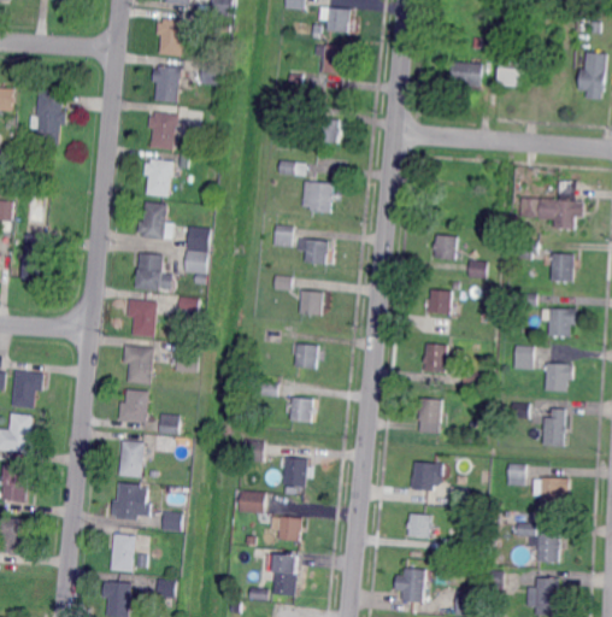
[(231,0),(231,16),(210,13),(211,0),(231,0)]
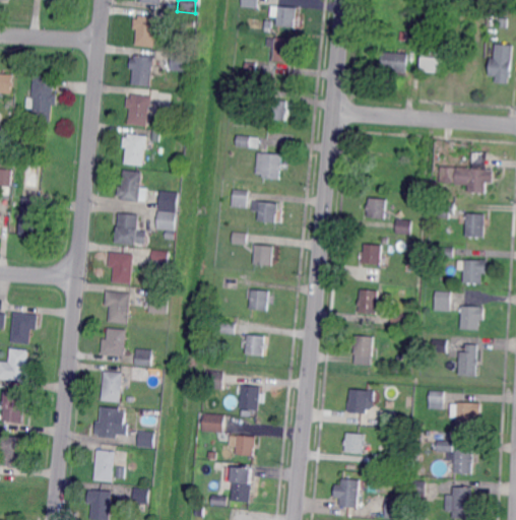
[(295,18),(294,18),(293,26),(275,25),(277,6),(296,7),(295,18)]
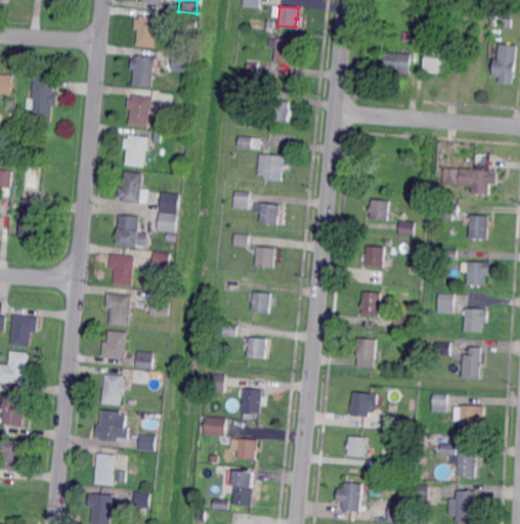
[(158,28),(157,27),(154,47),(135,45),(137,30),(133,29),(134,18),(138,18),(138,15),(159,17),(158,28)]
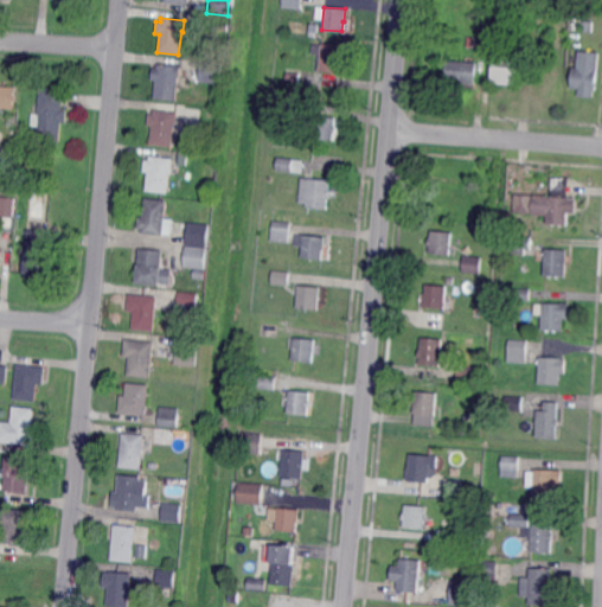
[(578,31),(580,21),(589,21),(588,31),(578,31)]
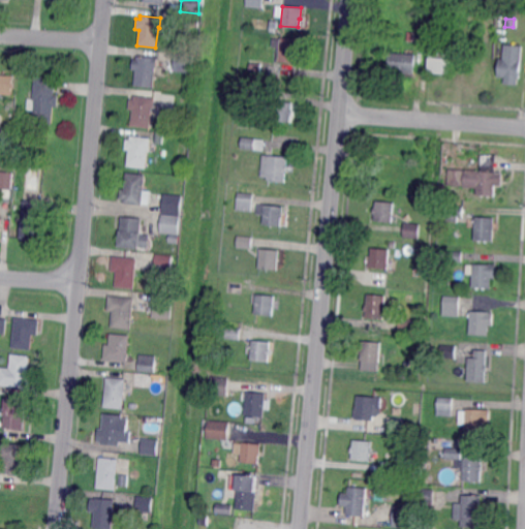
[(274,28),(266,27),(267,20),(275,21),(274,28)]
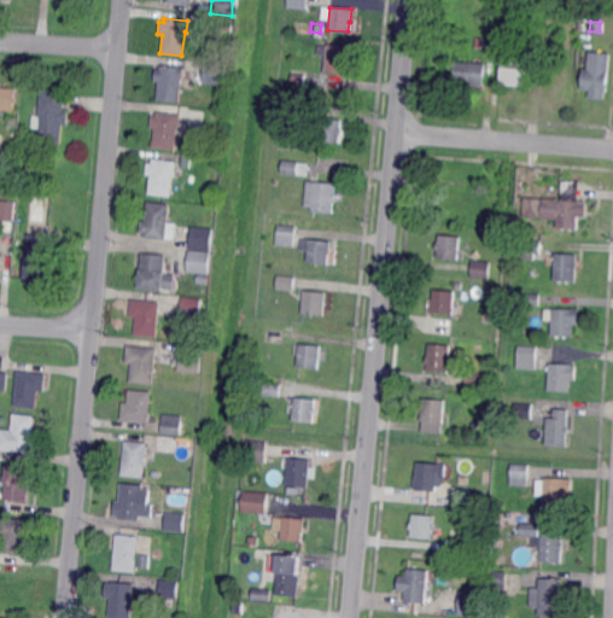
[(345,74),(323,73),(326,45),(348,47),(345,74)]
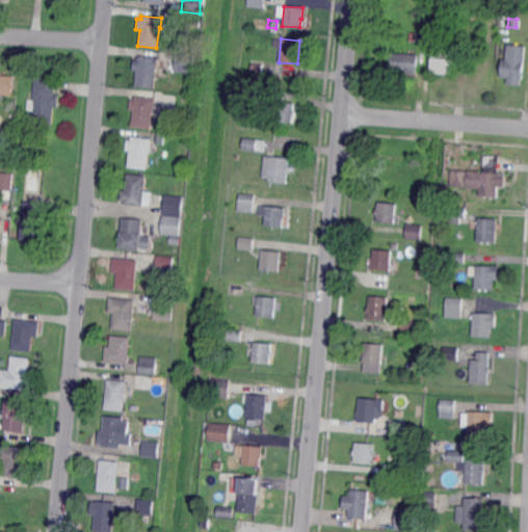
[(448,74),(426,73),(430,45),(451,47),(448,74)]
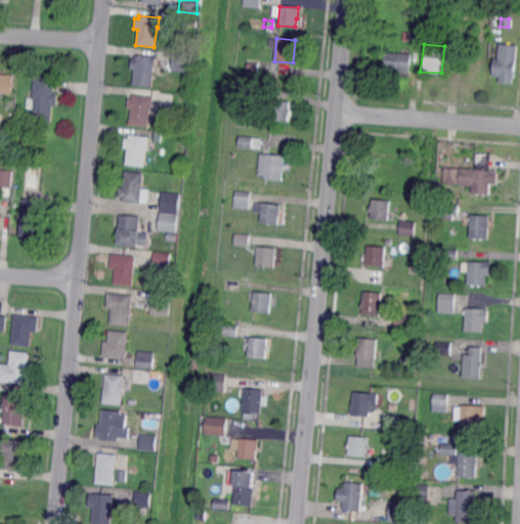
[(511,79),(491,77),(492,58),(497,58),(499,44),(514,45),(511,79)]
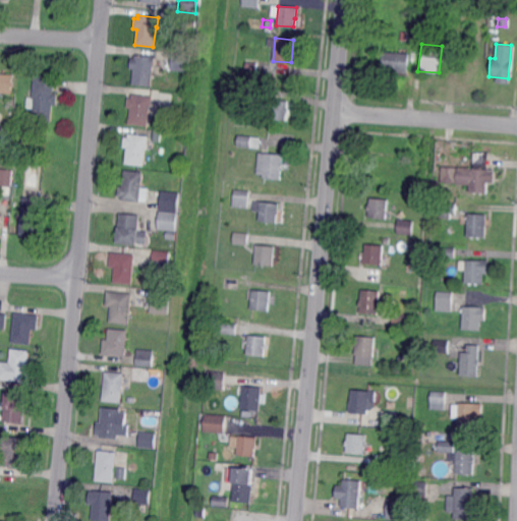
[(406,72),(381,71),(382,52),(392,52),(393,48),(407,49),(406,72)]
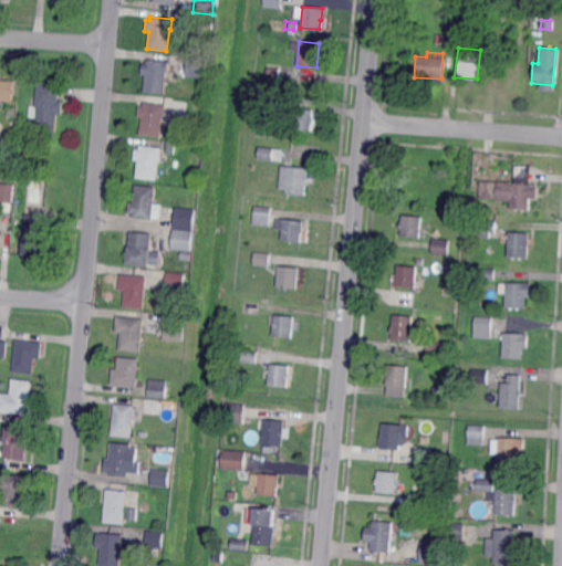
[(204,77),(185,76),(186,58),(206,59),(204,77)]
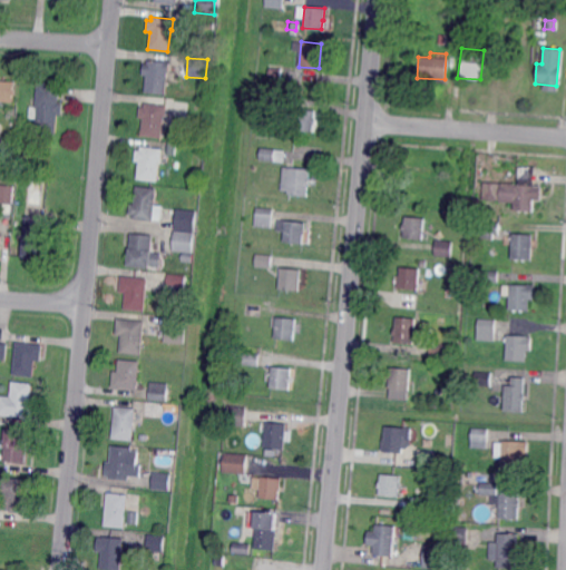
[(167,72),(166,72),(164,95),(143,92),(145,76),(140,75),(142,64),(146,64),(146,59),(168,61),(167,72)]
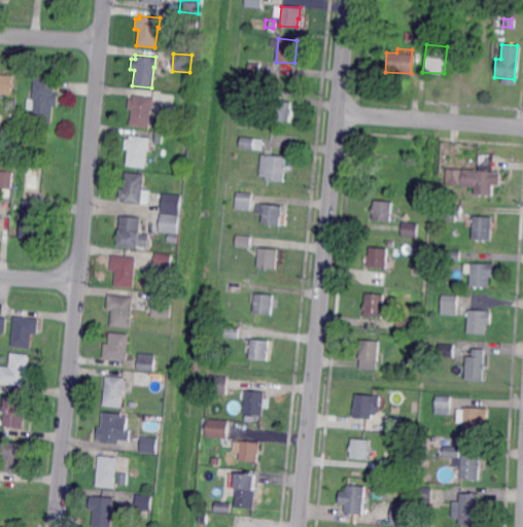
[(258,72),(244,71),(245,61),(259,62),(258,72)]
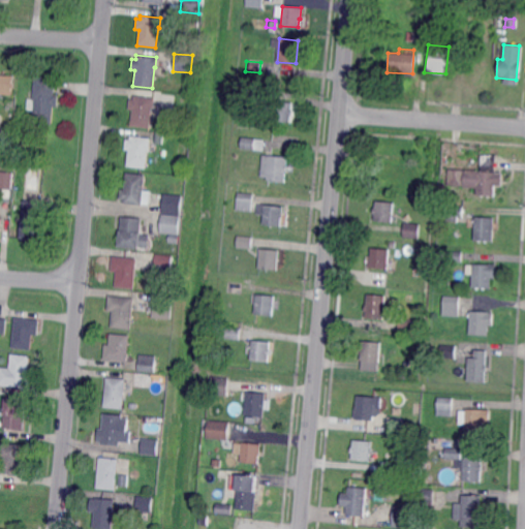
[(0,75),(9,76),(8,96),(0,95),(0,75)]
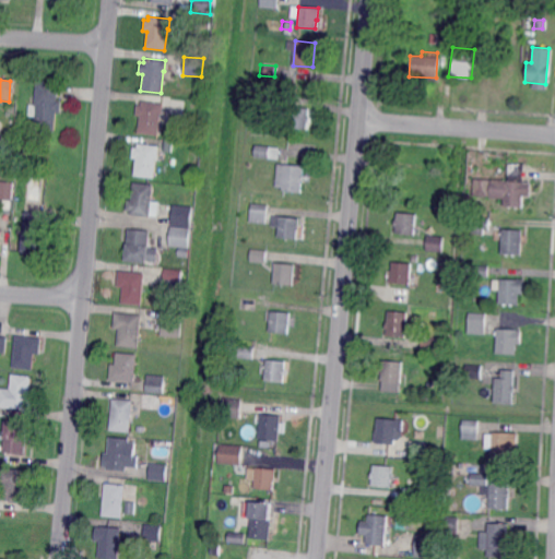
[(57,114),(52,114),(51,131),(31,130),(33,116),(24,115),(25,104),(31,105),(33,82),(55,84),(54,100),(58,102),(57,114)]
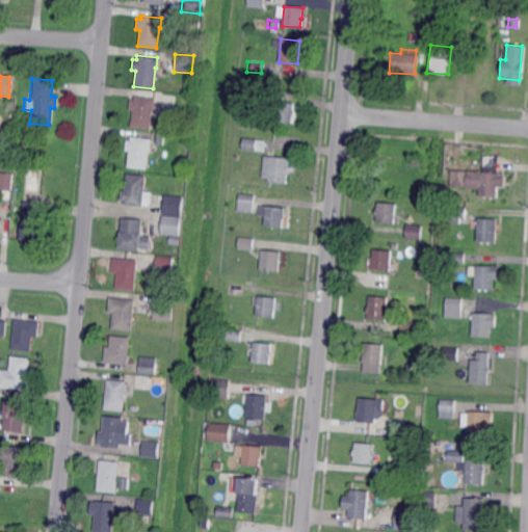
[(261,100),(246,99),(247,88),(262,89),(261,100)]
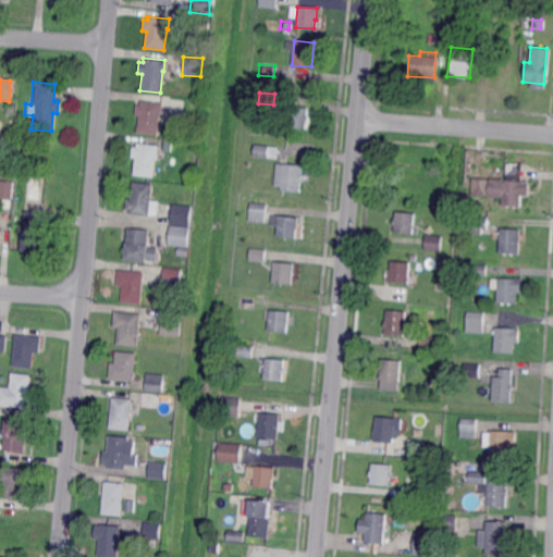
[(161,113),(159,113),(156,135),(136,133),(138,115),(133,115),(135,103),(139,104),(139,100),(162,102),(161,113)]
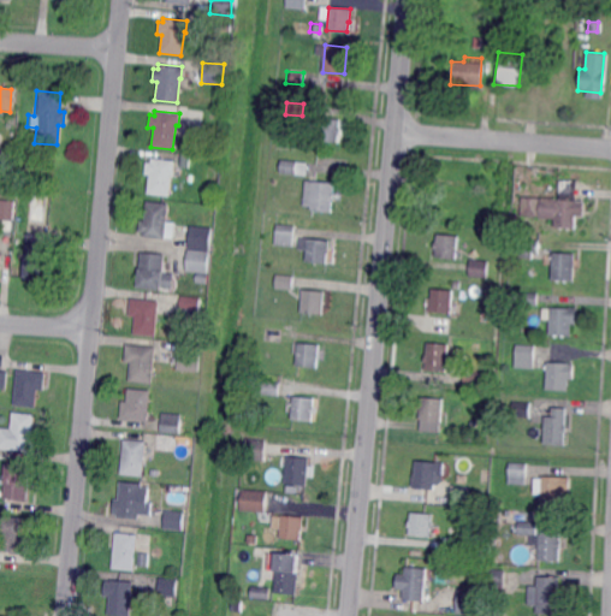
[(338,135),(337,135),(336,142),(315,140),(318,118),(338,119),(337,126),(339,126),(338,135)]
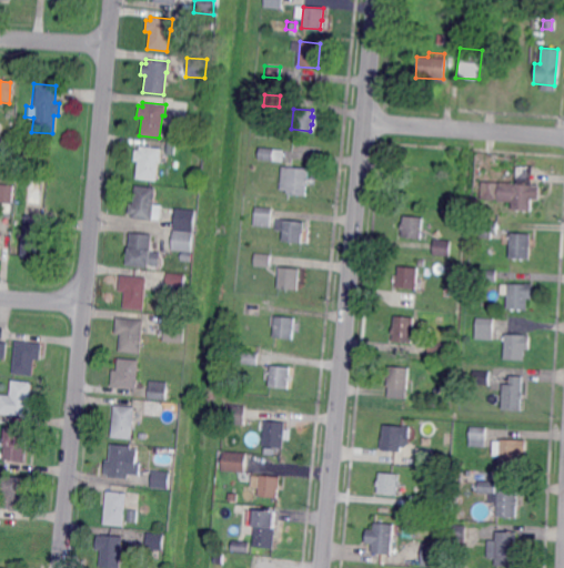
[(164,154),(165,142),(173,142),(173,154),(164,154)]
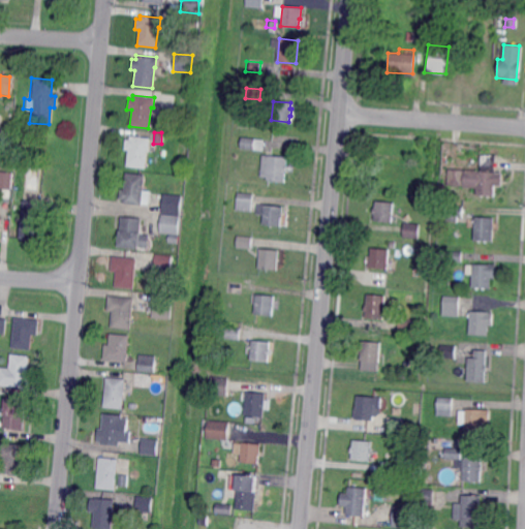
[(148,148),(147,148),(144,168),(125,166),(127,150),(123,149),(124,138),(128,139),(128,135),(150,138),(148,148)]
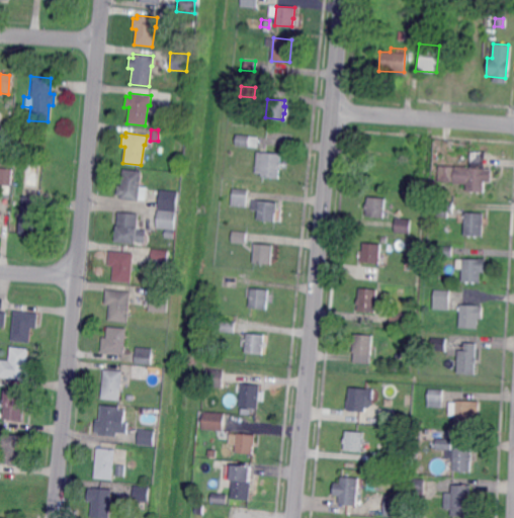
[(256,148),(234,146),(235,135),(258,137),(256,148)]
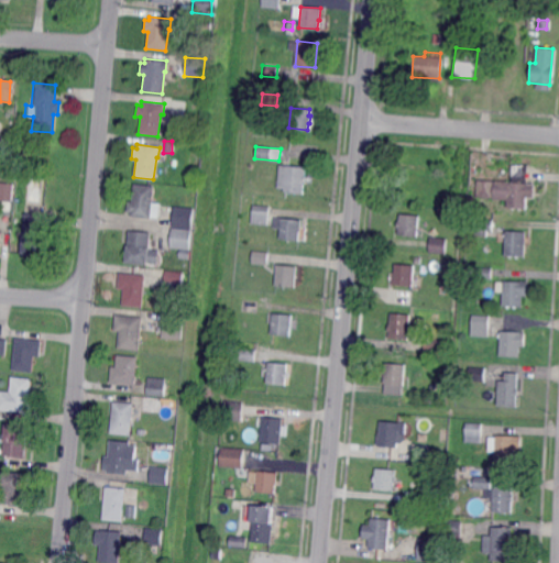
[(418,172),(401,170),(401,156),(418,157),(418,172)]
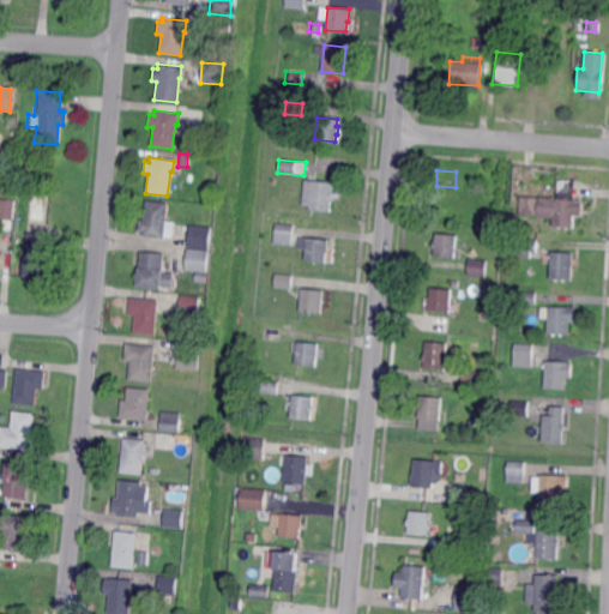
[(332,200),(330,199),(329,211),(307,209),(308,206),(301,205),(303,180),(331,182),(330,192),(333,192),(332,200)]
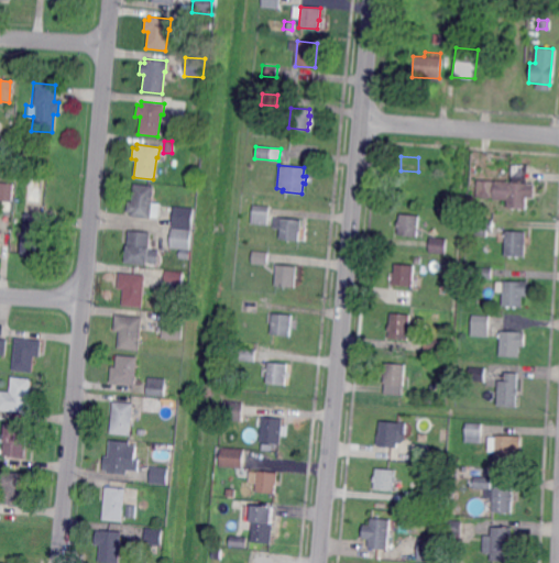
[(523,184),(530,184),(530,198),(524,198),(523,209),(503,208),(504,200),(490,199),(491,196),(475,195),(475,180),(508,183),(510,165),(524,166),(523,184)]
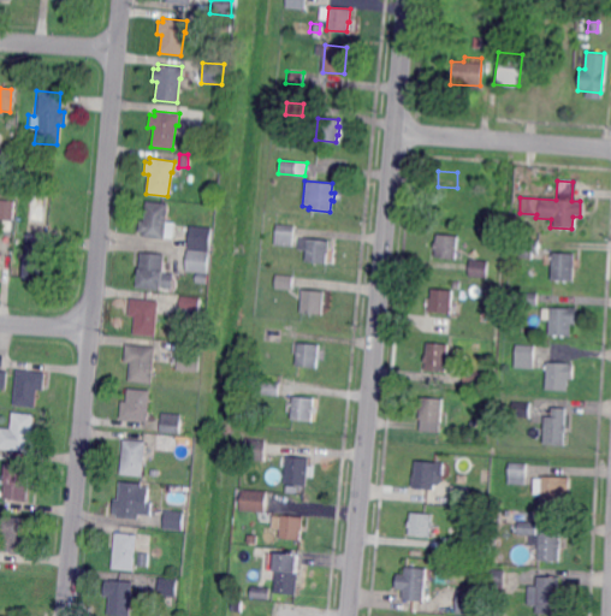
[(9,221),(0,220),(0,200),(11,201),(9,221)]
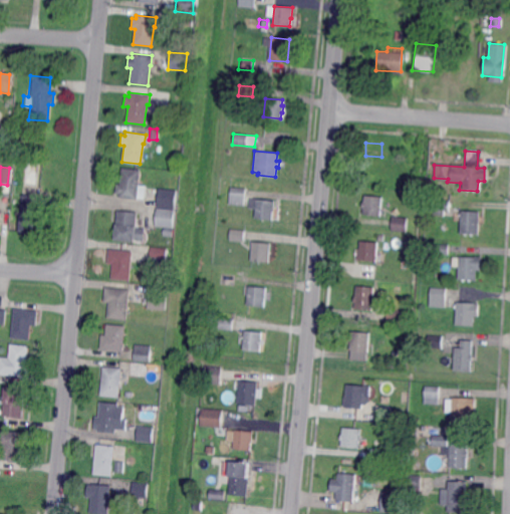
[(136,200),(116,198),(117,195),(113,195),(114,184),(118,185),(119,169),(139,171),(136,200)]
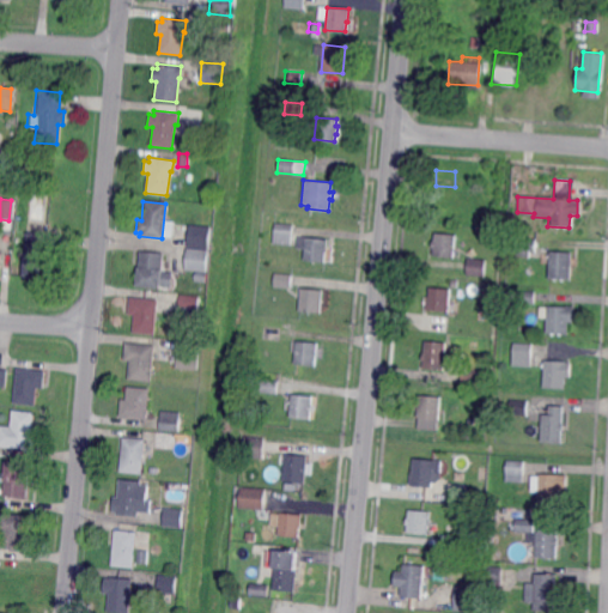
[(287,246),(269,243),(272,223),(290,224),(287,246)]
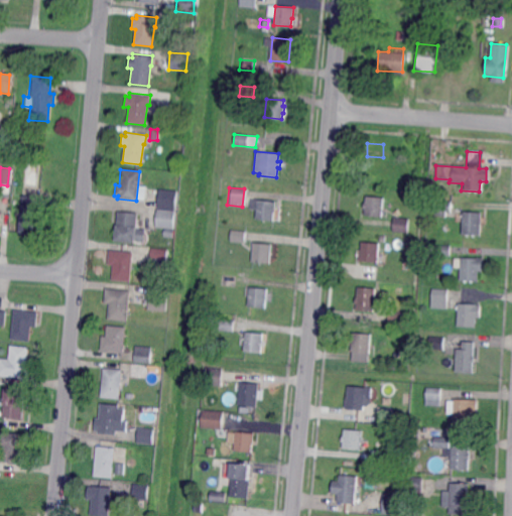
[(173,210),(155,208),(157,189),(175,191),(173,210)]
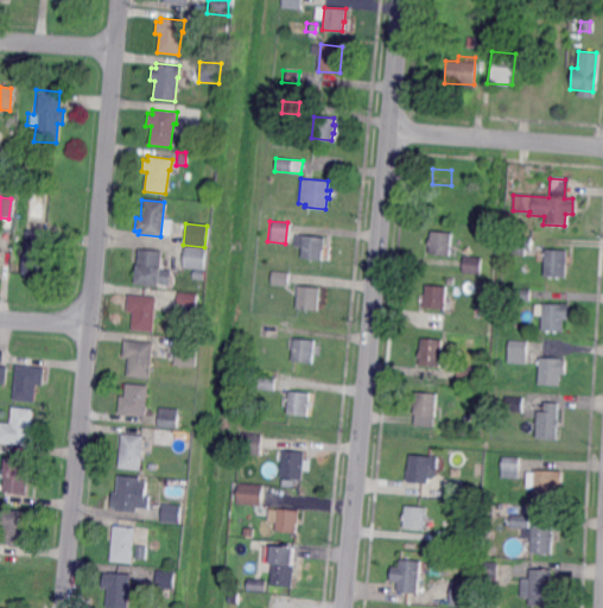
[(44,277),(20,274),(24,230),(48,233),(44,277)]
